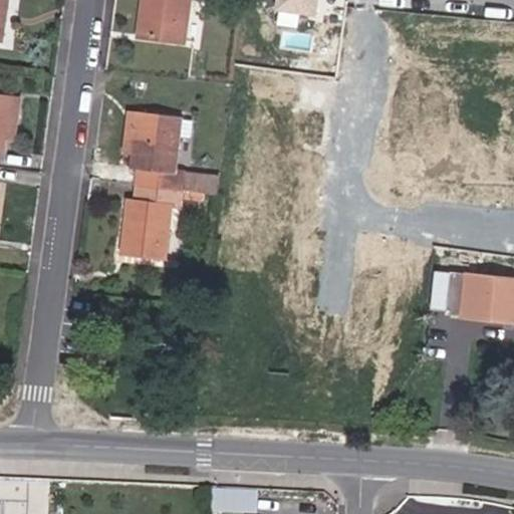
[(0,0),(0,42),(4,43),(10,0),(0,0)]
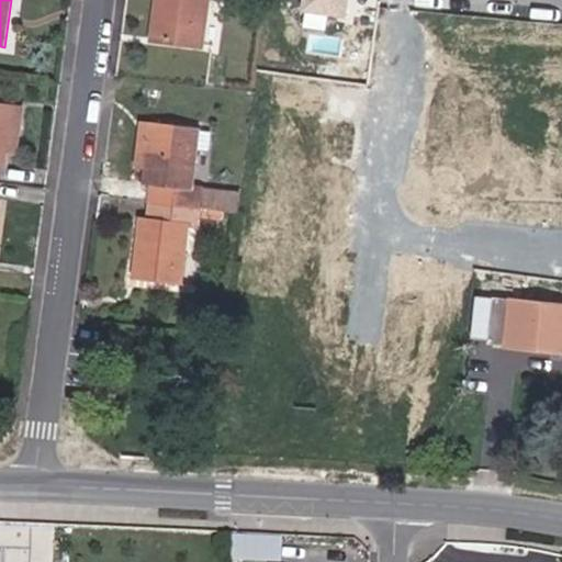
[(204,51),(210,0),(157,0),(152,44),(204,51)]
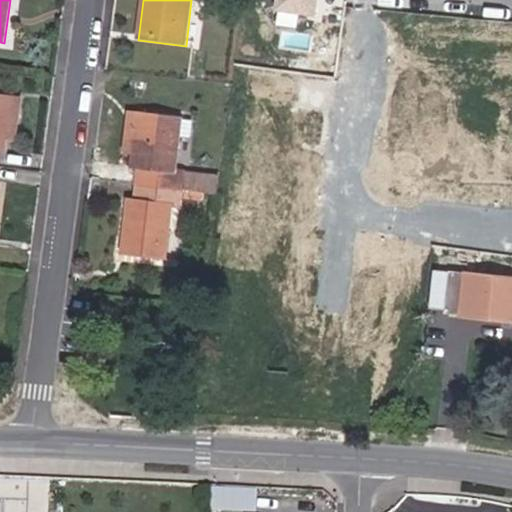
[(275,0),(274,9),(317,14),(318,0),(275,0)]
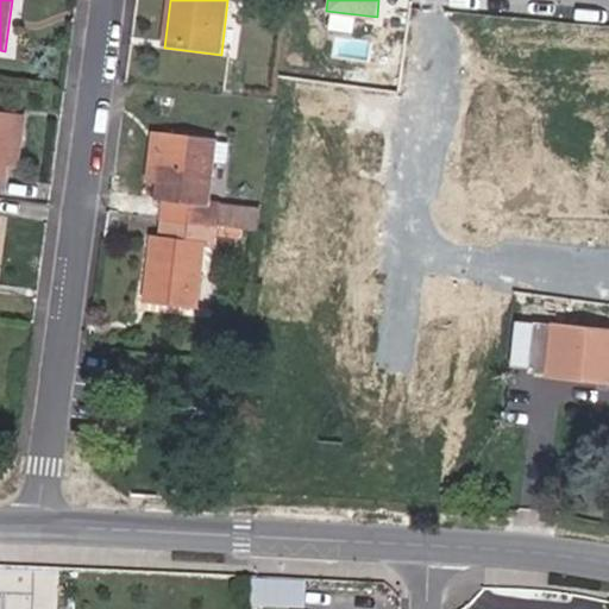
[(0,180),(7,181),(10,165),(20,168),(27,115),(0,111),(0,180)]
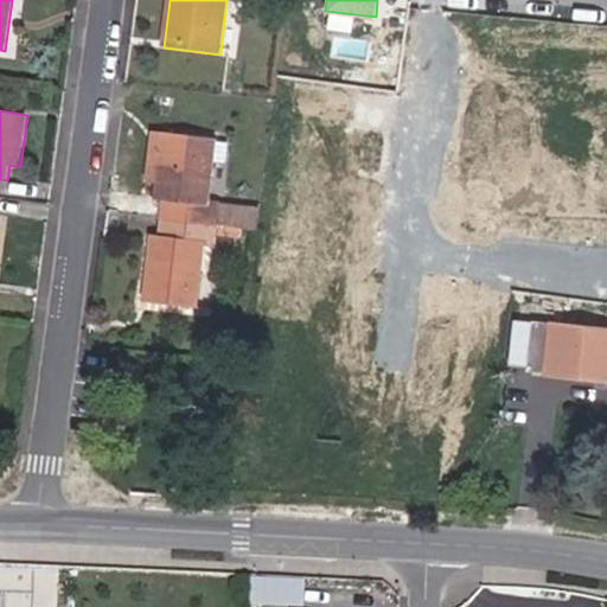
[(210,205),(217,139),(164,132),(155,199),(165,200),(163,218),(217,225),(219,206),(210,205)]
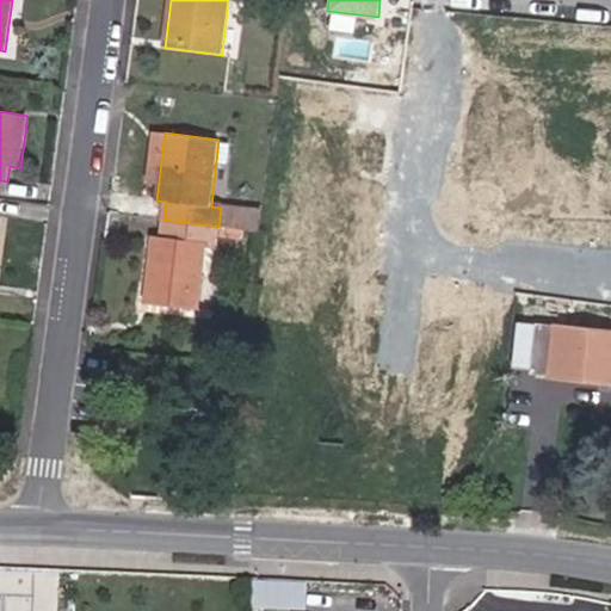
[(260,232),(263,214),(221,208),(218,227),(244,229),(260,232)]
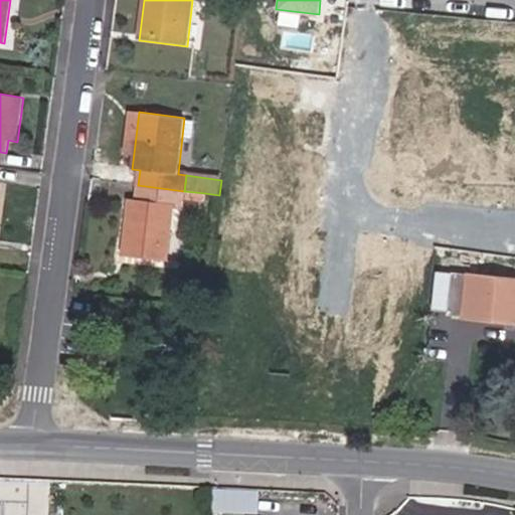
[(168,262),(174,205),(182,206),(183,199),(184,191),(138,185),(136,200),(129,200),(123,255),(168,262)]
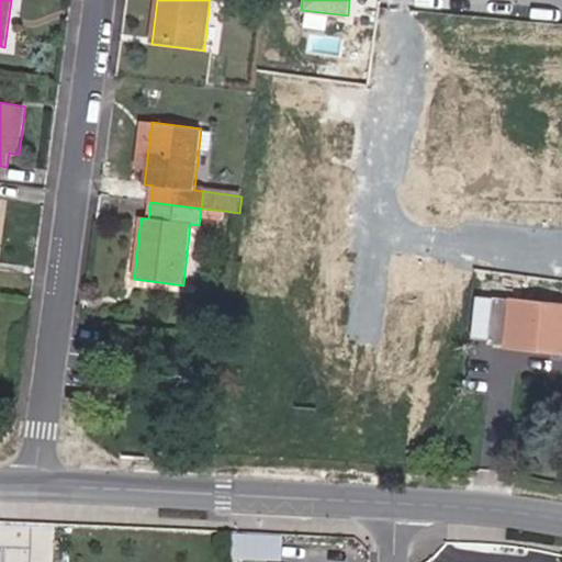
[(223,220),(224,211),(201,209),(200,217),(223,220)]
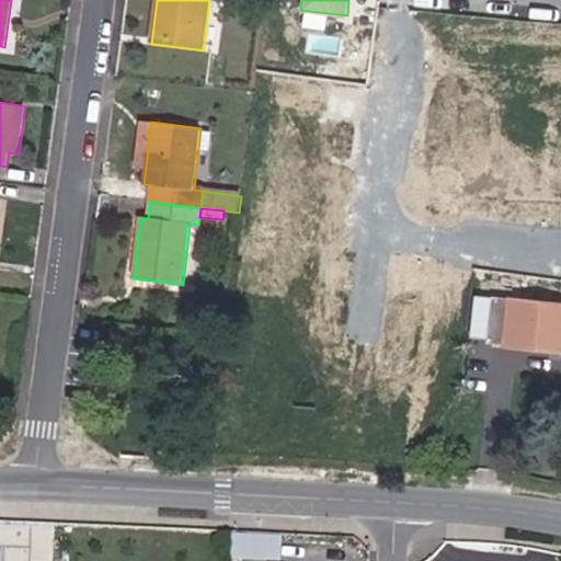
[(560,305),(494,298),(490,343),(560,351),(560,305)]
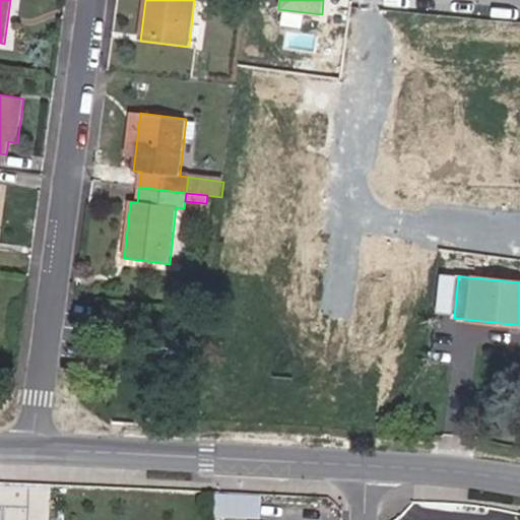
[(255,511),(255,497),(217,495),(217,510),(255,511)]
